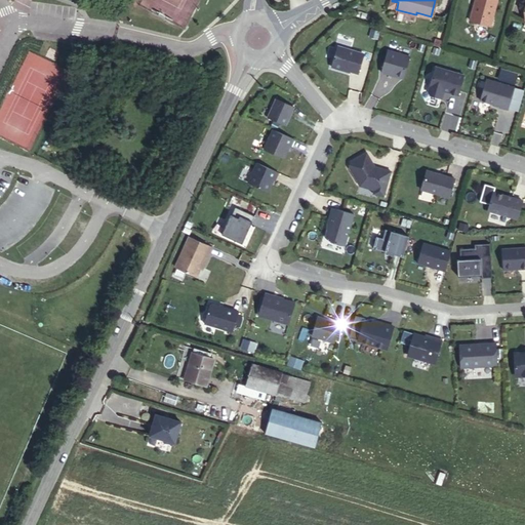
[(500,1),(496,0),(478,0),(471,23),(491,29),(500,1)]
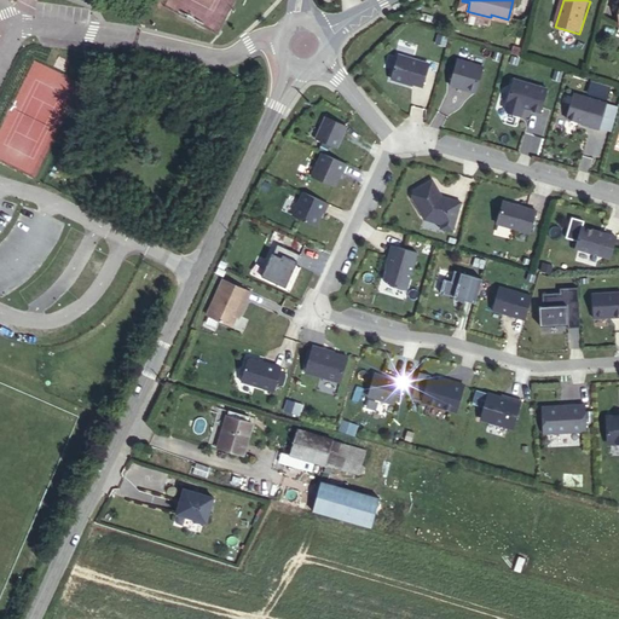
[(470,12),(468,23),(476,25),(480,23),(487,25),(490,17),(470,12)]
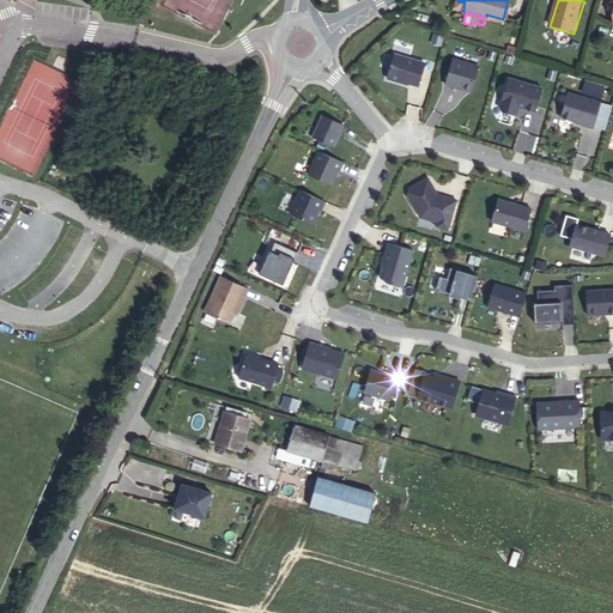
[(425,64),(394,54),(388,78),(401,82),(401,80),(418,85),(425,64)]
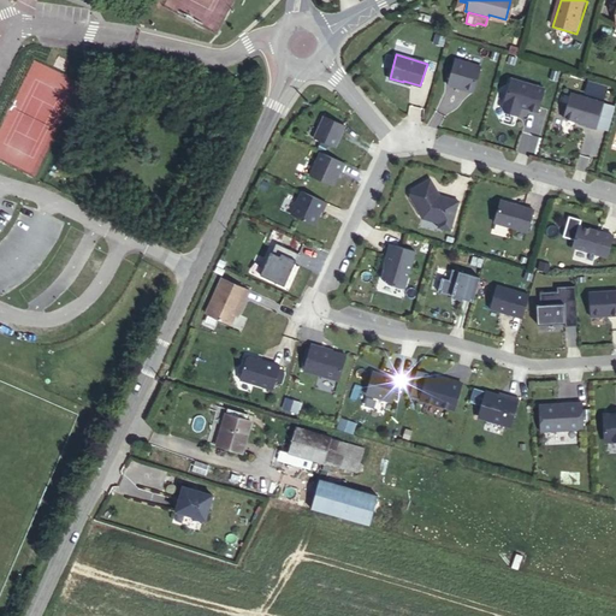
[(455,59),(448,84),(473,93),(481,66),(455,59)]
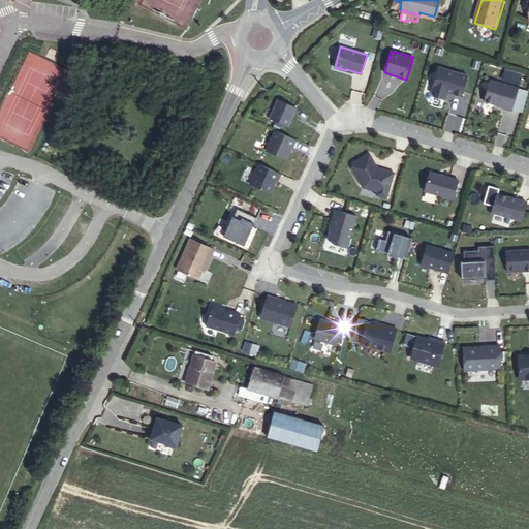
[(432,92),(434,96),(444,99),(446,91),(462,96),(467,75),(439,67),(432,92)]
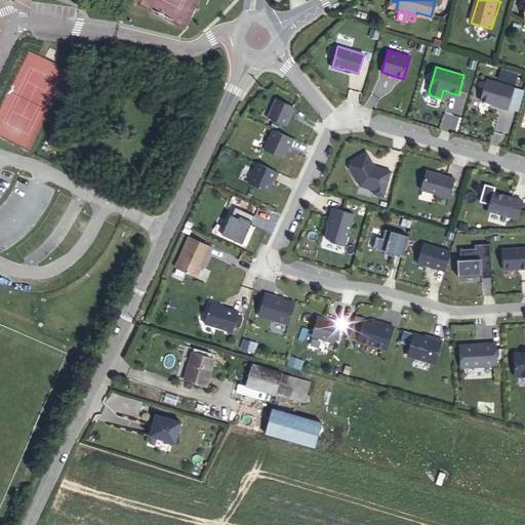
[(514,87),(486,79),(480,101),(500,107),(499,108),(508,110),(514,87)]
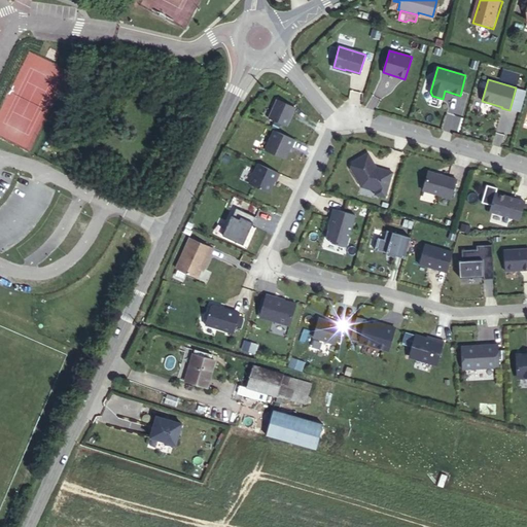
[(277,99),(268,117),(287,127),(295,107),(277,99)]
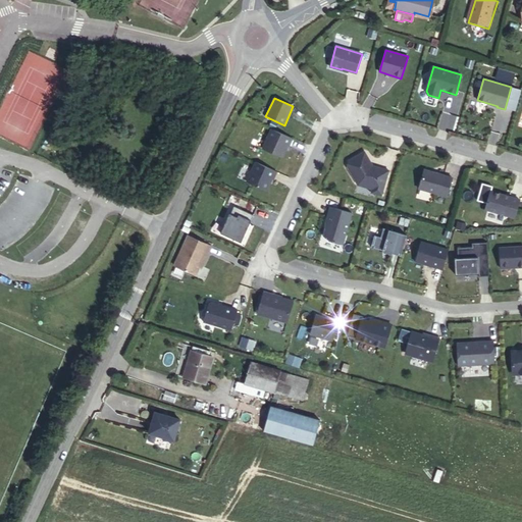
[(274,129),(277,123),(272,120),(269,126),(274,129)]
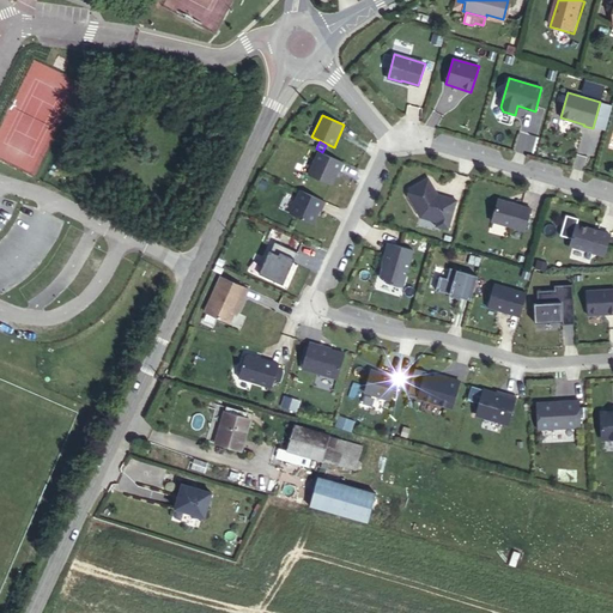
[(344,162),(319,151),(309,175),(332,184),(338,171),(339,171),(344,162)]
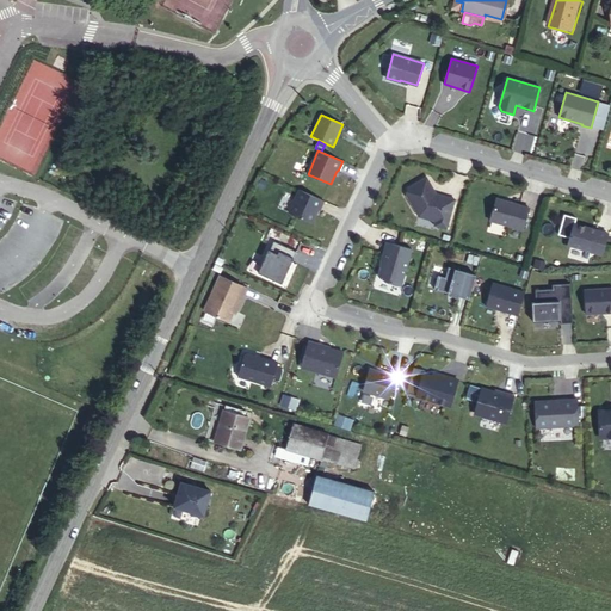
[(431,189),(432,187),(426,177),(407,189),(406,195),(419,216),(436,221),(434,226),(446,229),(455,199),(436,193),(434,195),(431,189)]
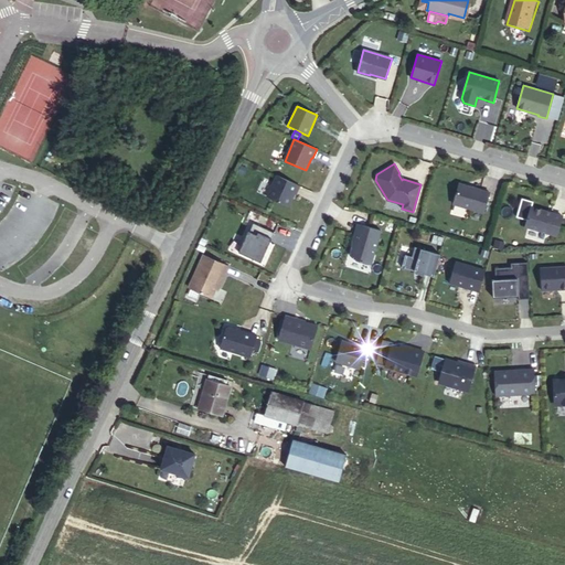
[(277,176),(267,196),(288,206),(294,193),(296,194),(299,185),(277,176)]
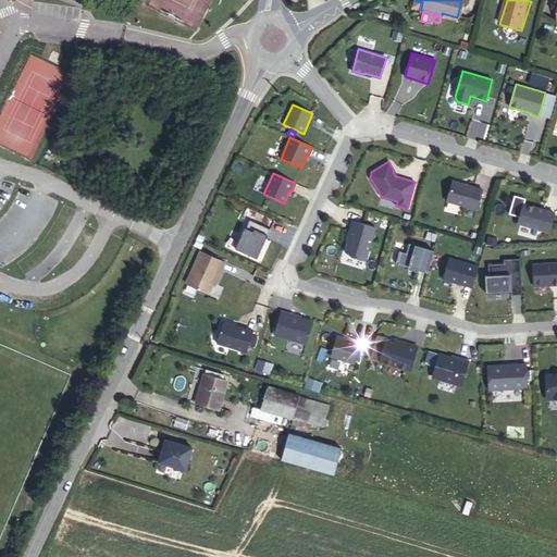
[(453,181),(447,201),(477,210),(483,189),(453,181)]
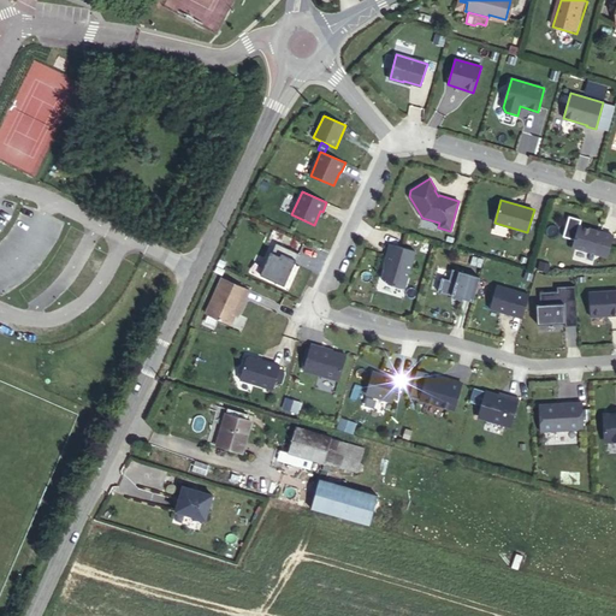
[(575,240),(573,247),(606,256),(614,236),(580,225),(581,220),(569,217),(563,236),(575,240)]
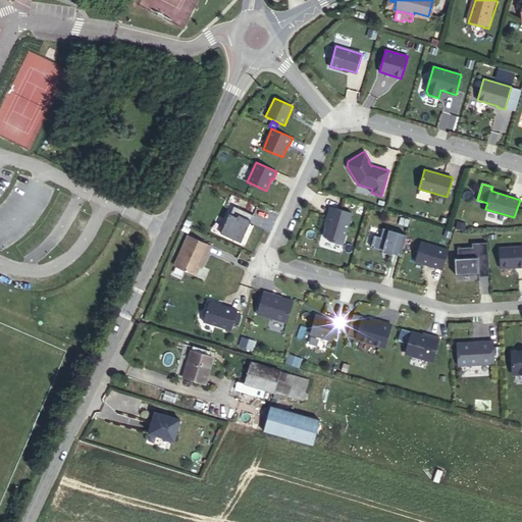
[(220,232),(241,243),(254,215),(235,206),(230,214),(229,213),(220,232)]
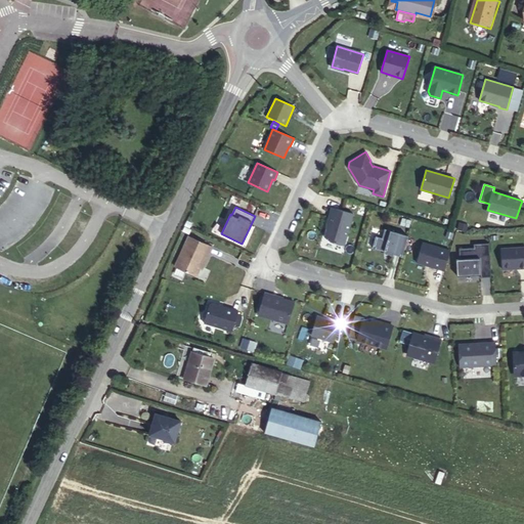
[(335,239),(334,243),(344,246),(353,214),(332,207),(328,223),(330,224),(329,228),(326,229),(324,236),(328,237),(335,239)]
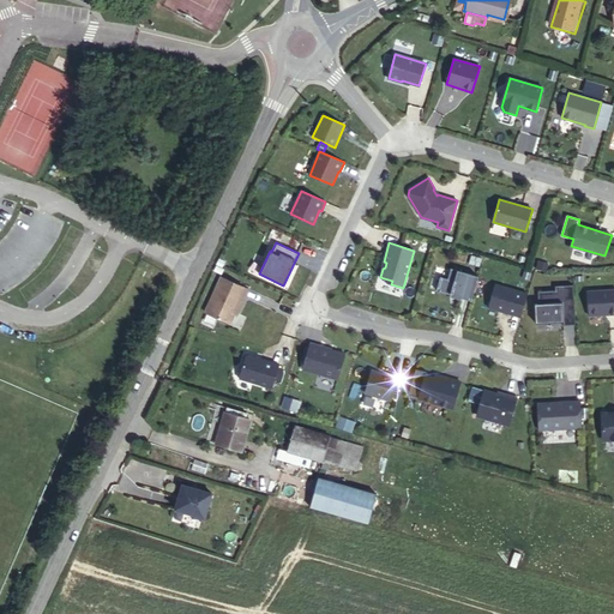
[(471,256),(469,264),(479,266),(482,258),(471,256)]
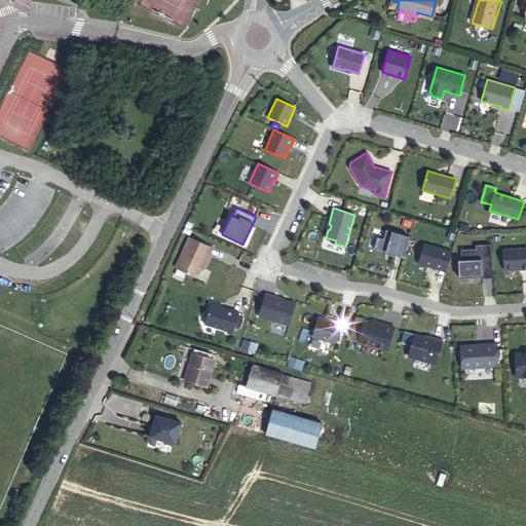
[(461,223),(459,230),(467,232),(470,225),(461,223)]
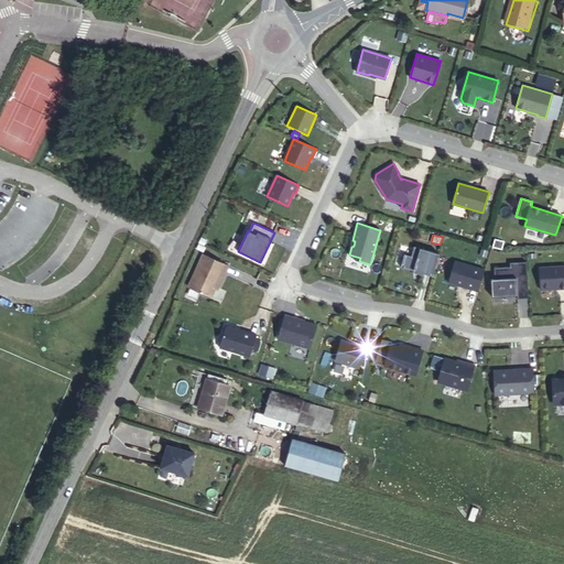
[(424,273),(433,275),(440,253),(414,247),(411,257),(404,255),(401,267),(413,270),(413,272),(423,275),(424,273)]
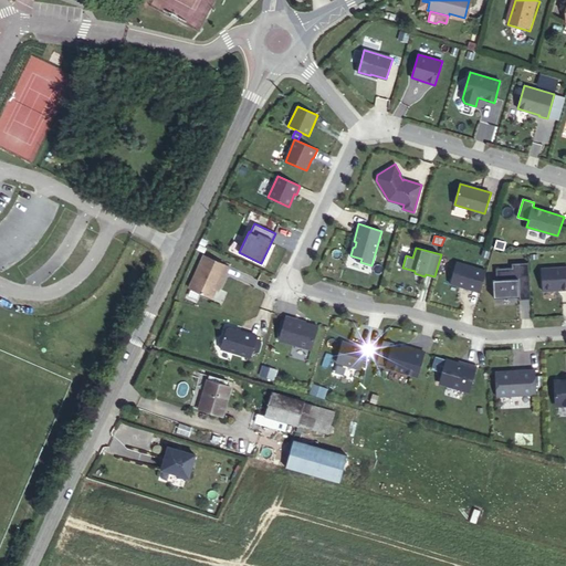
[(223,273),(226,274),(229,266),(205,255),(189,289),(212,299),(216,290),(223,273)]
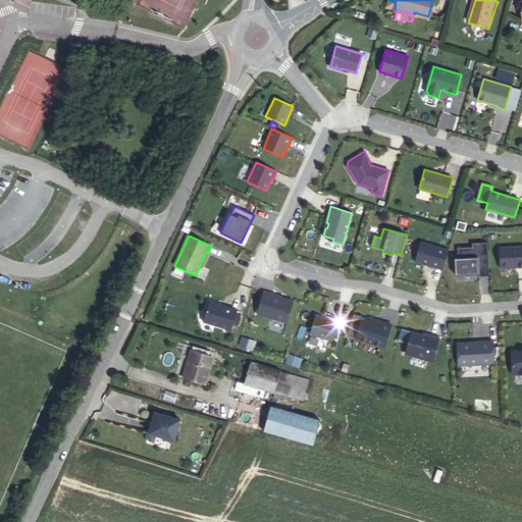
[(429,265),(442,269),(449,250),(421,242),(415,261),(424,264),(424,263),(429,265)]
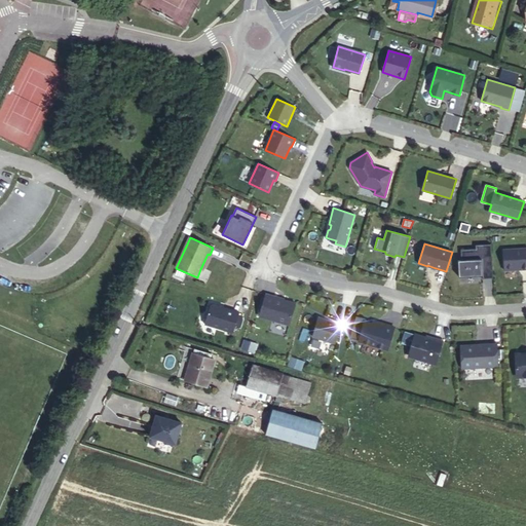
[(483,278),(493,277),(491,243),(476,245),(476,249),(460,250),(461,260),(458,260),(459,276),(482,275),(483,278)]
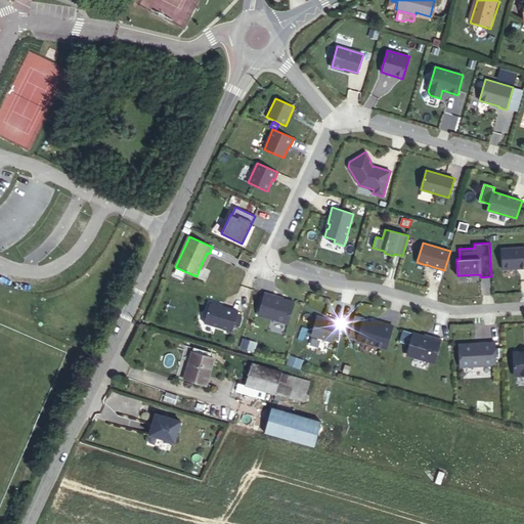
[(523,247),(501,249),(503,269),(513,268),(513,267),(518,267),(519,268),(523,267),(523,247)]
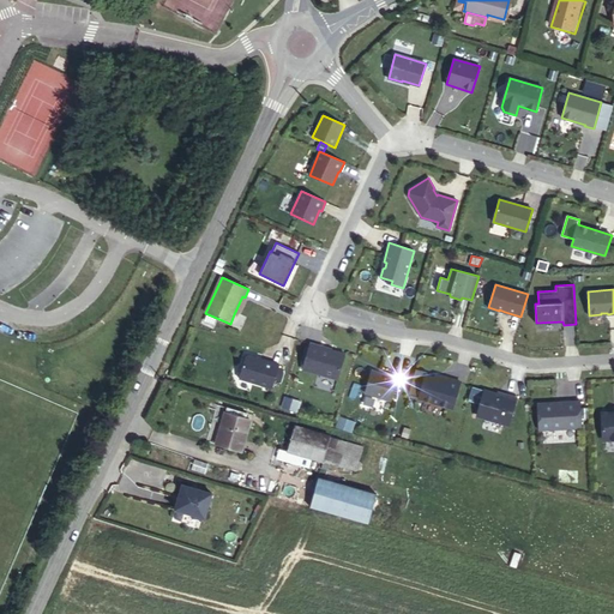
[(242,296),(234,314),(236,315),(245,298),(242,296)]
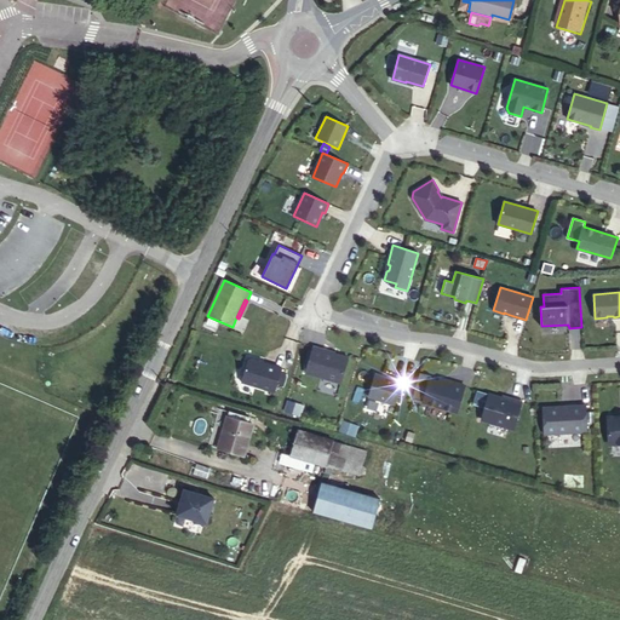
[(313,346),(305,373),(342,383),(348,357),(325,351),(326,350),(313,346)]
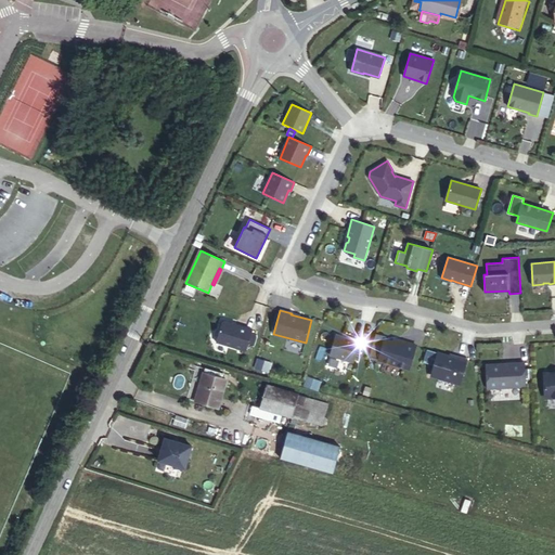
[(221,322),(216,343),(246,351),(253,330),(236,324),(236,326),(231,324),(232,323),(224,321),(221,322)]
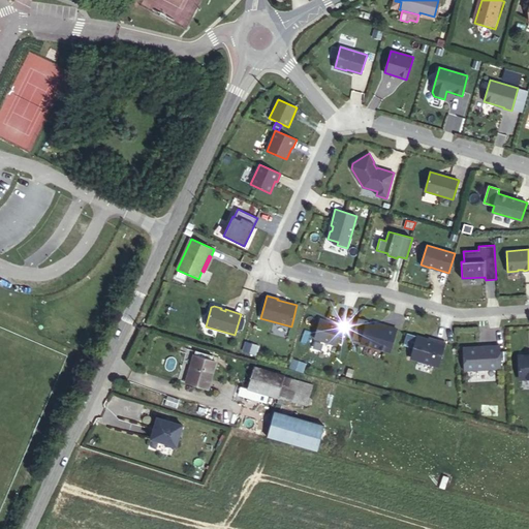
[(375,325),(367,323),(368,321),(358,317),(351,340),(361,342),(361,343),(390,351),(397,330),(385,327),(384,329),(375,325)]
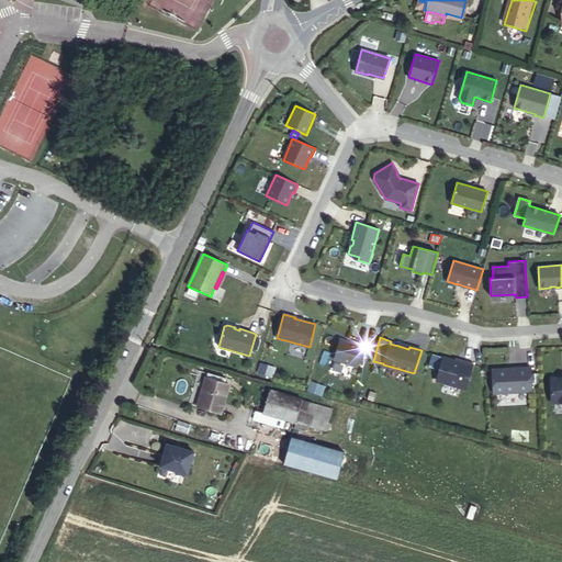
[(340,338),(334,359),(358,367),(364,346),(340,338)]
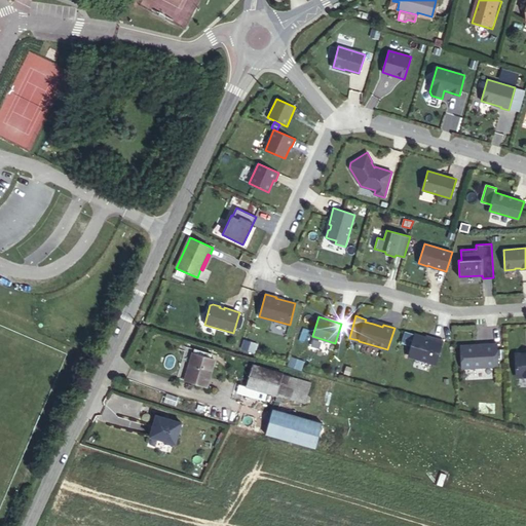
[(405,331),(401,343),(411,346),(409,353),(411,357),(436,365),(443,341),(431,338),(431,339),(425,337),(405,331)]
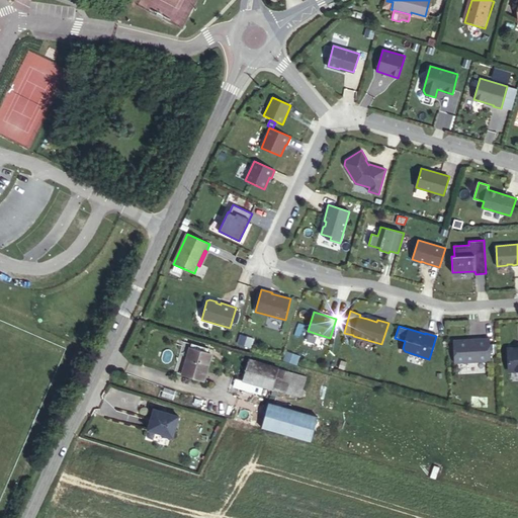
[(238,344),(251,348),(254,339),(241,335),(238,344)]
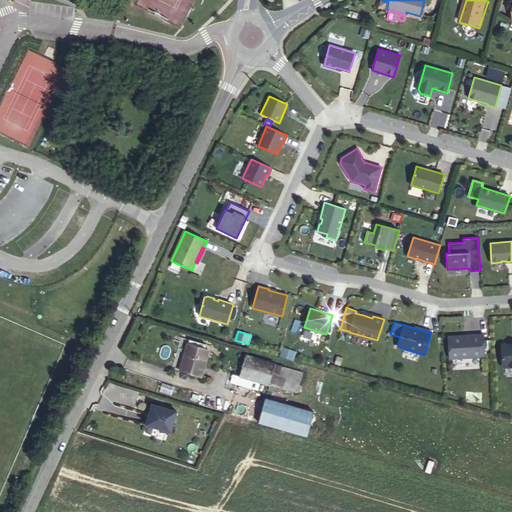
[(448,336),(449,358),(485,357),(484,335),(448,336)]
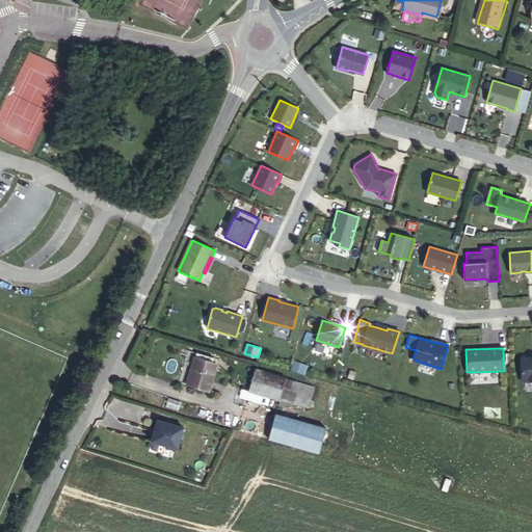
[(197,355),(187,388),(210,395),(218,367),(213,365),(214,361),(197,355)]
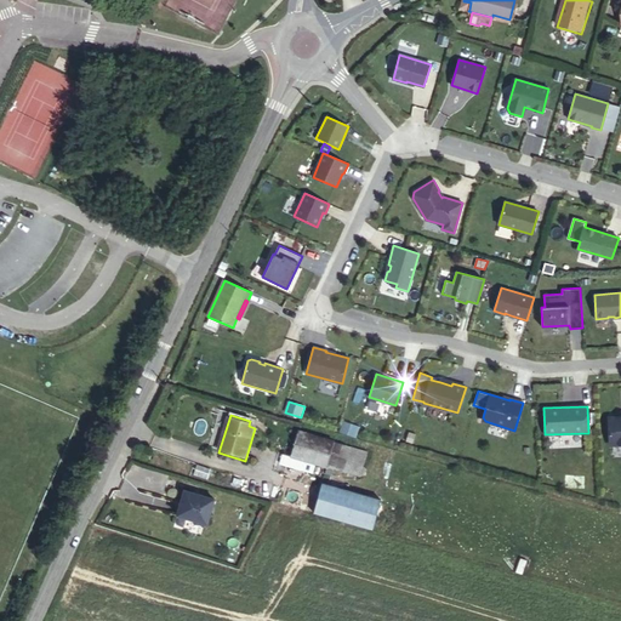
[(620,417),(608,419),(609,443),(613,445),(620,444),(620,417)]
